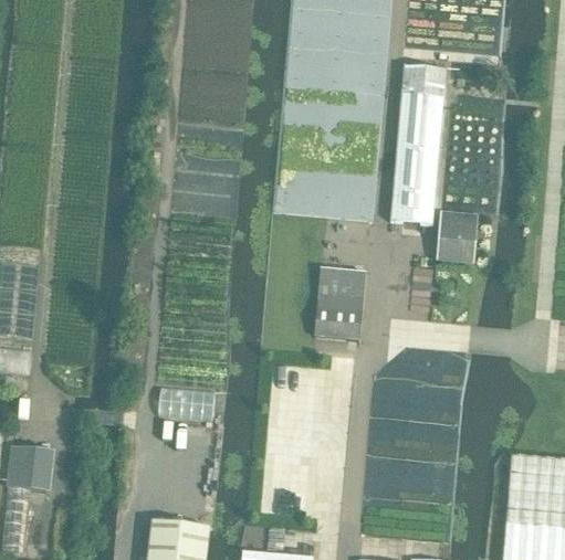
[(443,96),(447,69),(405,64),(401,93),(390,219),(433,223),(443,96)]
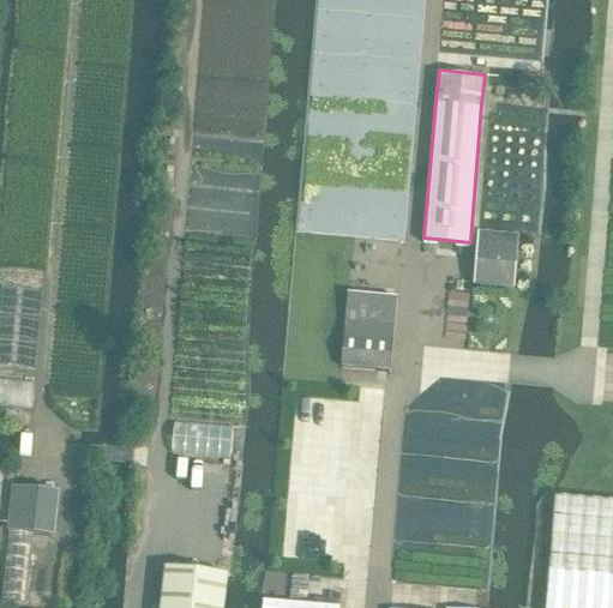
[(479,233),(474,281),(515,284),(518,236),(479,233)]
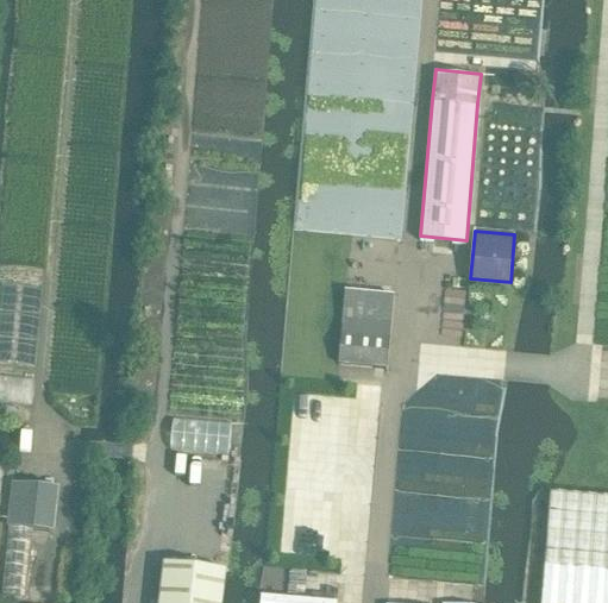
[(346,287),(339,359),(387,364),(394,291),(346,287)]
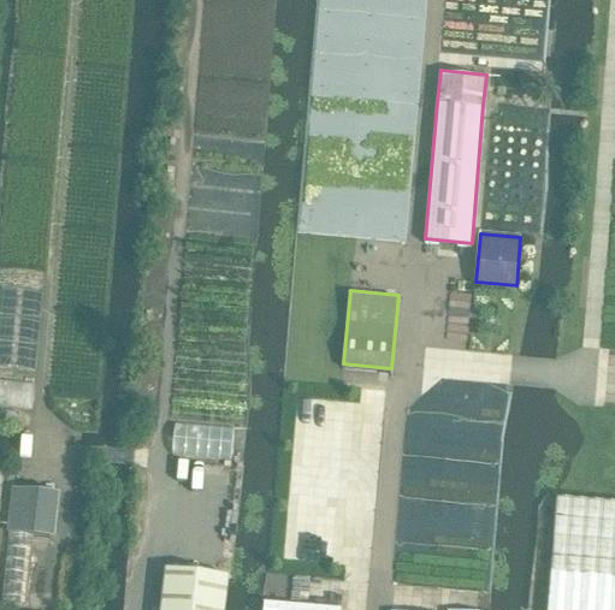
[(13,485),(9,529),(1,602),(25,604),(33,532),(52,533),(57,490),(13,485)]
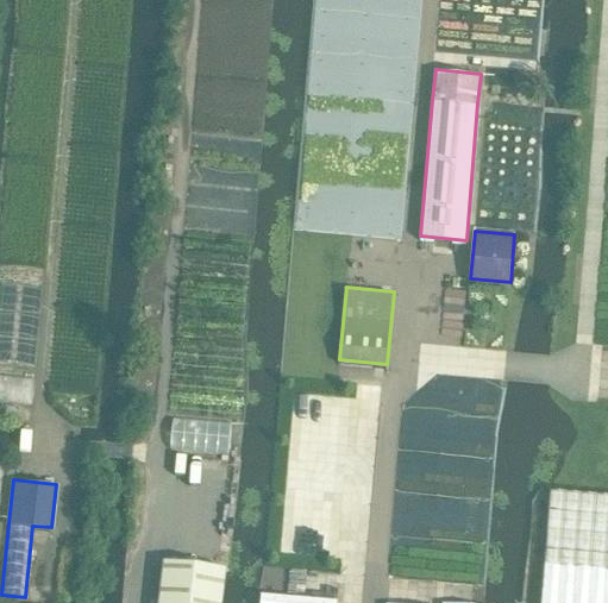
[(607,494),(551,489),(550,510),(541,602),(607,602),(607,494)]
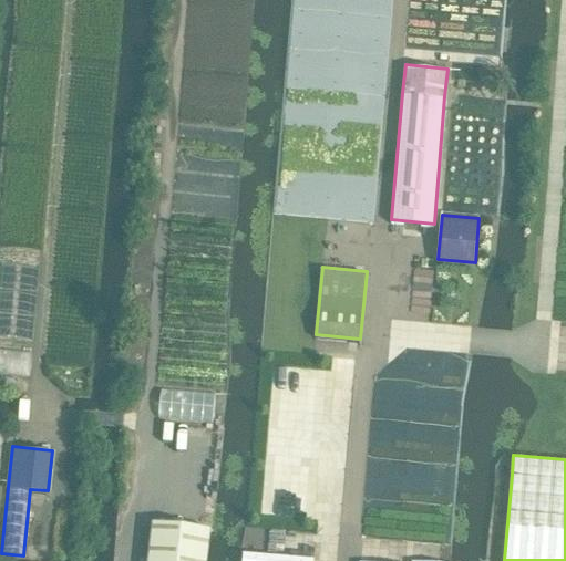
[(147,560),(205,560),(209,528),(153,520),(147,560)]
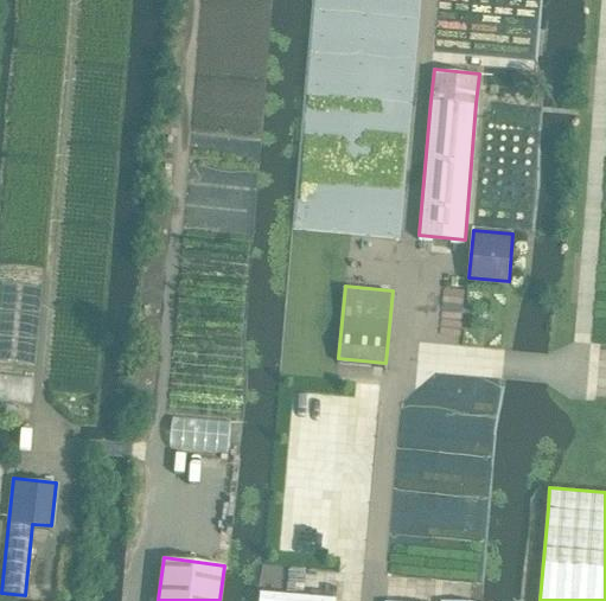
[(260,589),(259,600),(335,600),(336,596),(260,589)]
